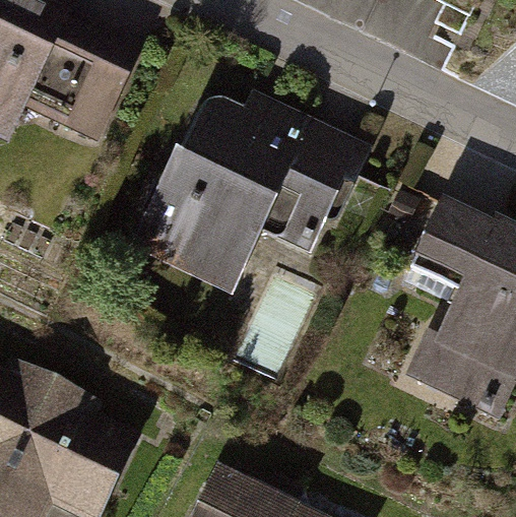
[(73,5),(62,0),(0,0),(0,138),(7,142),(23,107),(97,141),(141,49),(68,14),(73,5)]
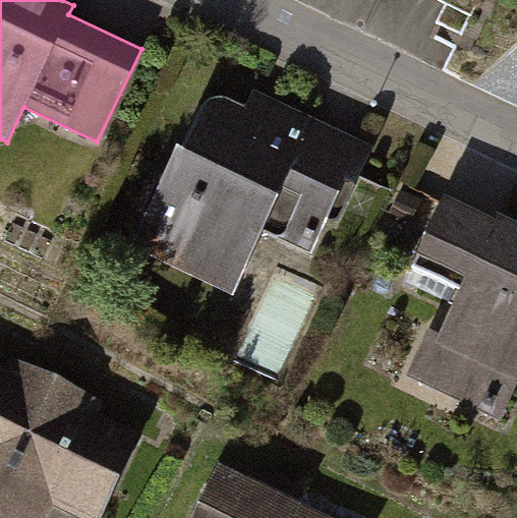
[(217,97),(211,97),(206,100),(200,104),(179,150),(175,149),(128,245),(231,294),(261,231),(307,253),(323,219),(335,225),(371,147),(251,90),(243,107),(224,98),(217,97)]
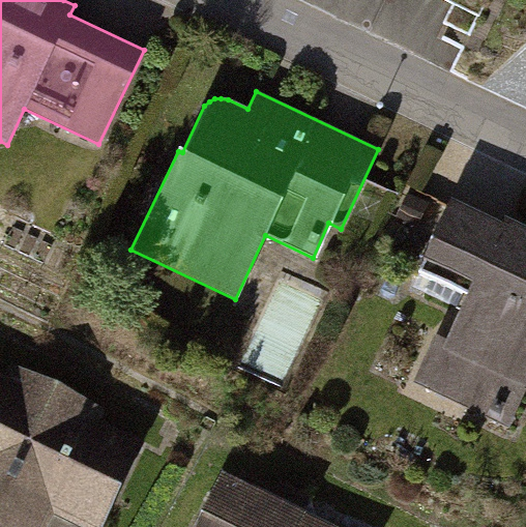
[(501,224),(450,200),(416,272),(466,296),(445,341),(434,335),(412,382),(506,427),(525,389),(525,227),(504,217),(501,224)]
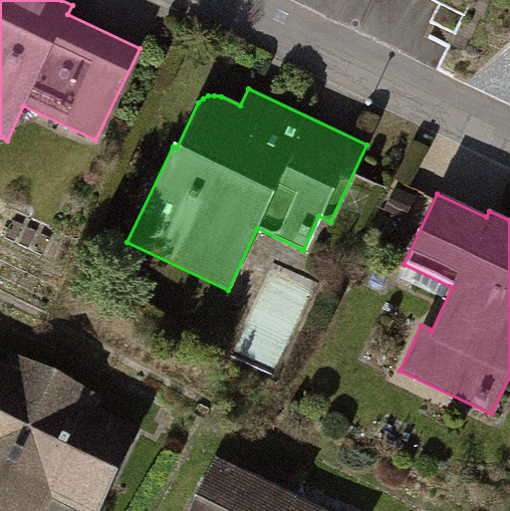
[(99,510),(139,436),(0,363),(0,510),(50,510),(52,509),(55,510),(99,510)]
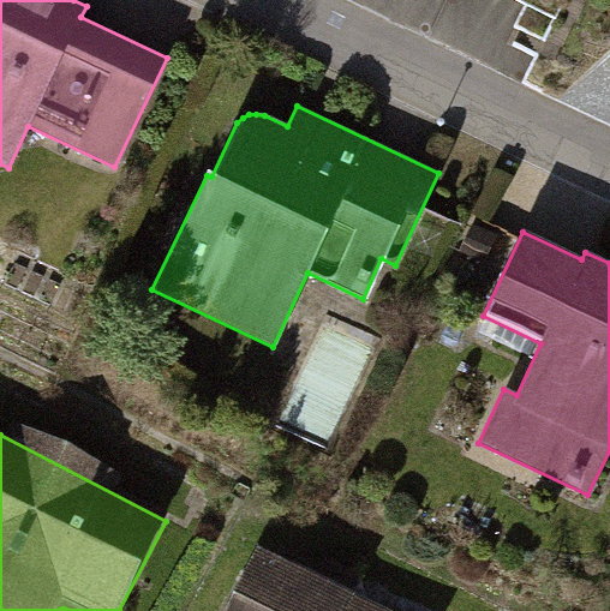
[(350,610),(253,559),(225,610),(350,610)]
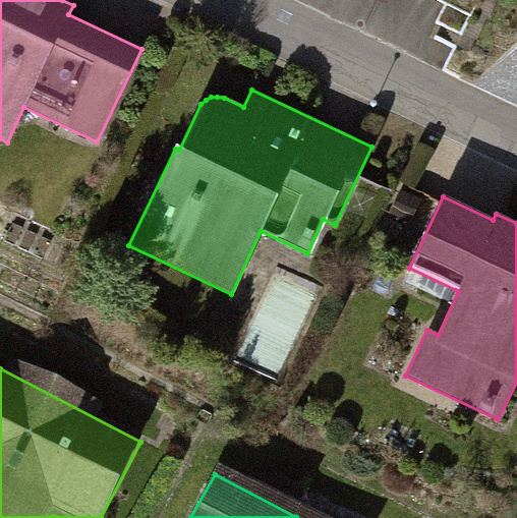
All buildings are outlined.
